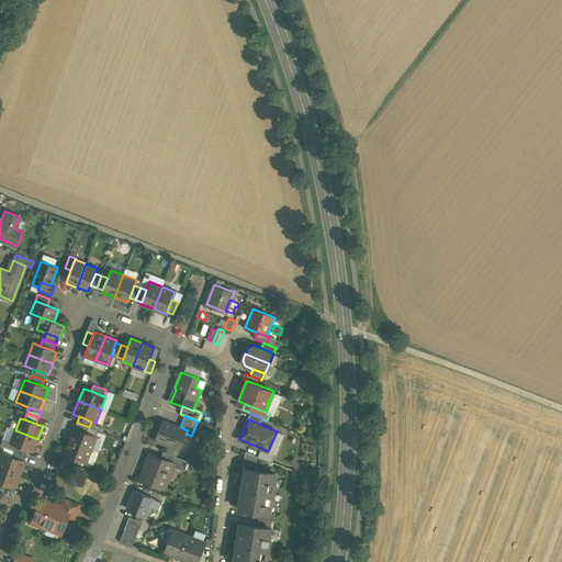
[(180,427),(163,420),(154,441),(179,451),(186,434),(188,430),(180,427)]
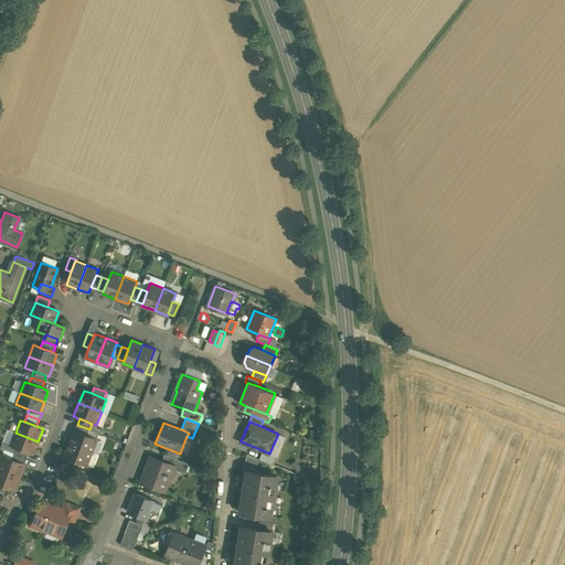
[(89,429),(77,425),(75,430),(87,436),(89,429)]
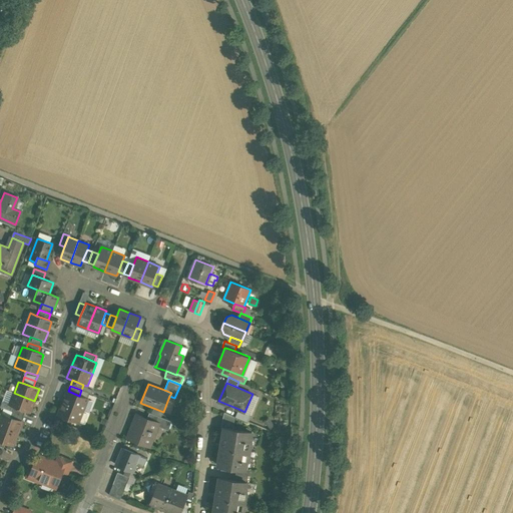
[(14,393),(7,390),(2,402),(10,405),(14,393)]
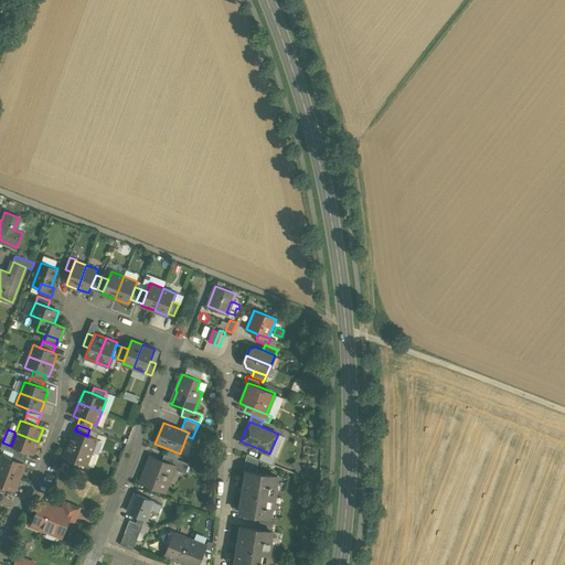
[(75,430),(74,430),(70,444),(92,452),(97,439),(87,436),(75,430)]
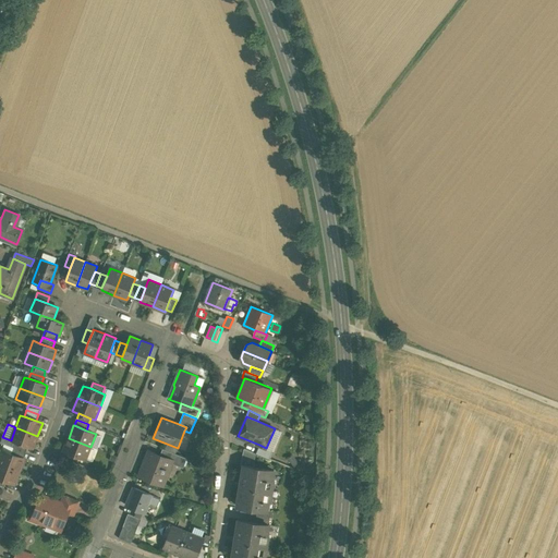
[(37,436),(15,427),(11,440),(27,447),(33,448),(37,436)]
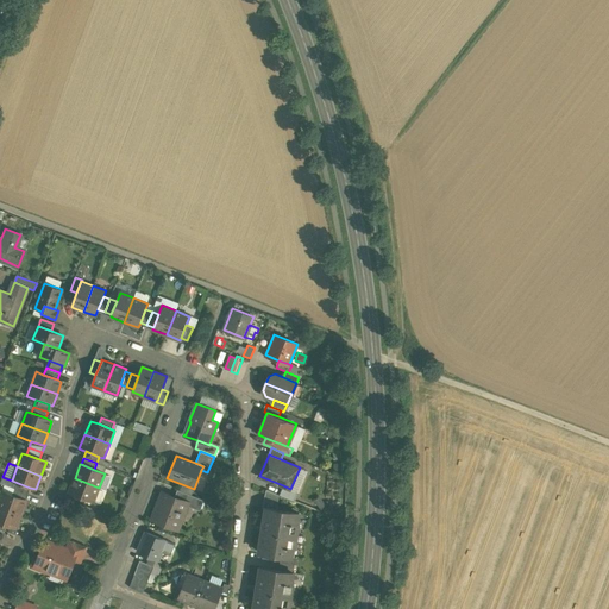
[(12,481),(2,477),(0,483),(14,489),(17,483),(12,481)]
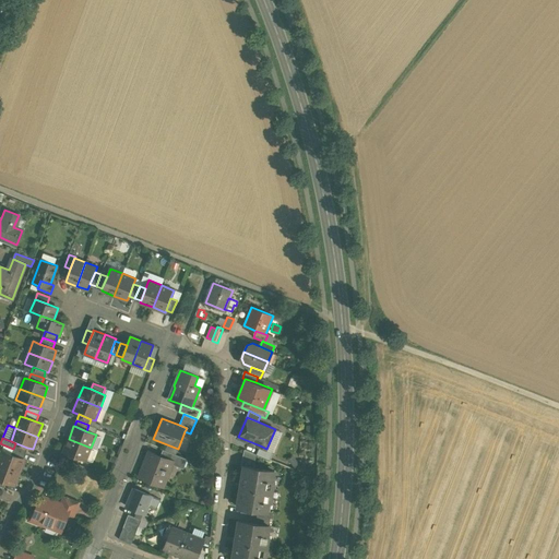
[(91,448),(69,439),(63,452),(66,452),(79,458),(86,461),(91,448)]
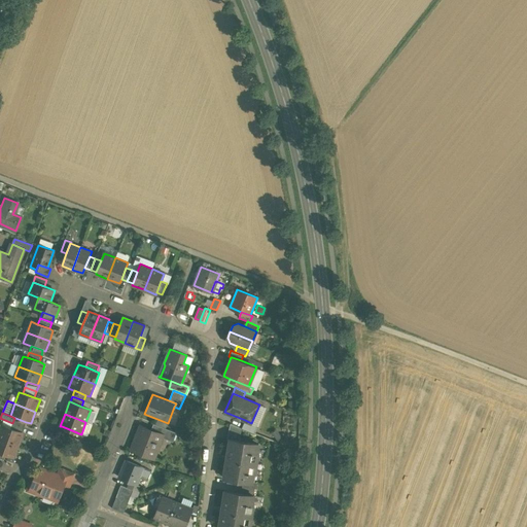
[(26,422),(14,418),(12,423),(24,427),(26,422)]
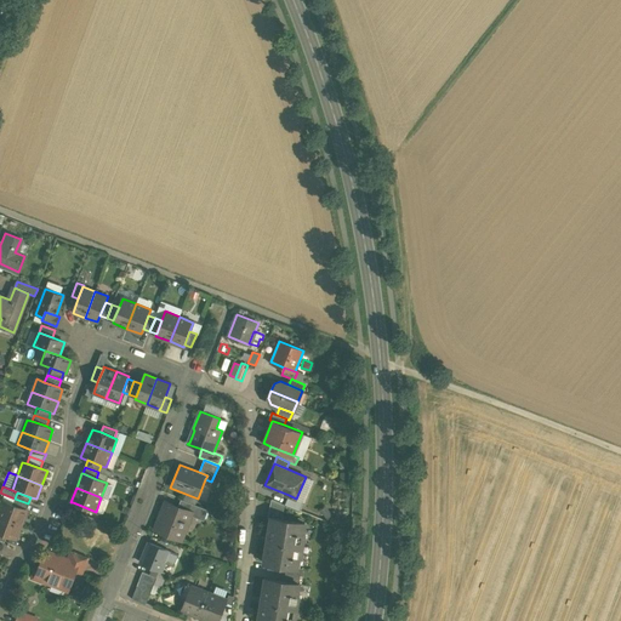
[(296,499),(289,495),(284,505),(300,511),(303,501),(296,499)]
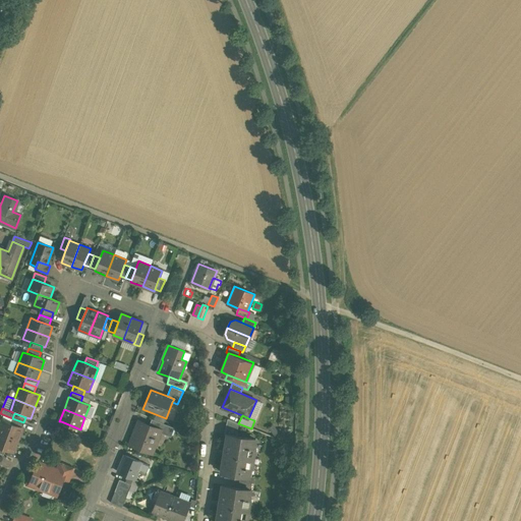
[(23,422),(12,418),(10,424),(21,428),(23,422)]
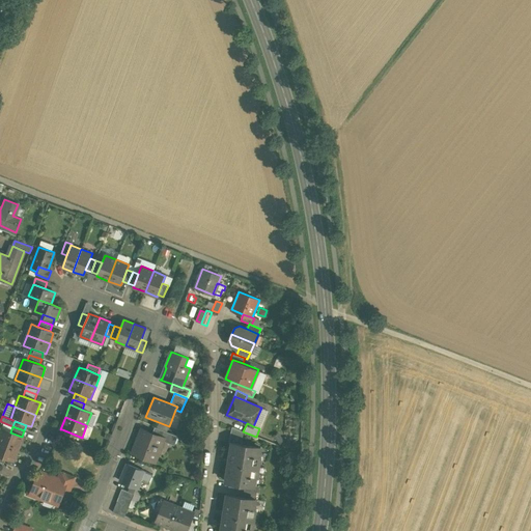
[(177,436),(155,427),(152,434),(165,438),(164,439),(174,443),(177,436)]
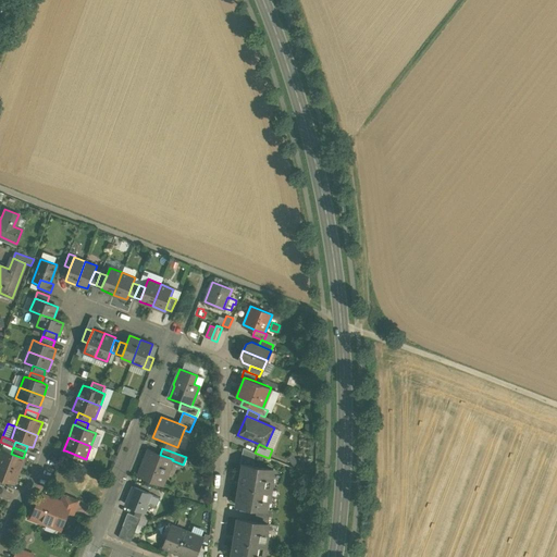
[(255,453),(244,448),(240,465),(244,465),(252,466),(255,453)]
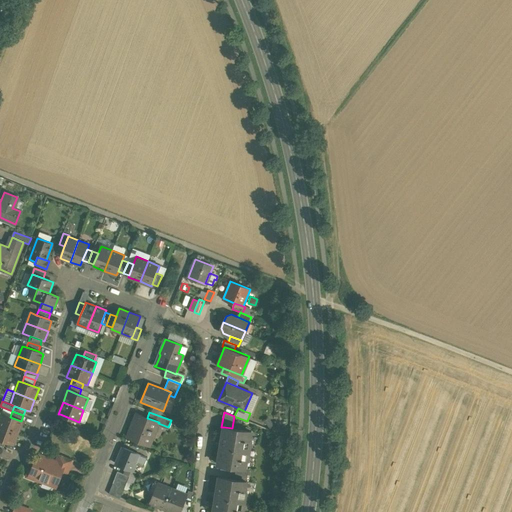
[(10,417),(2,413),(0,418),(0,426),(18,433),(22,421),(21,421),(10,417)]
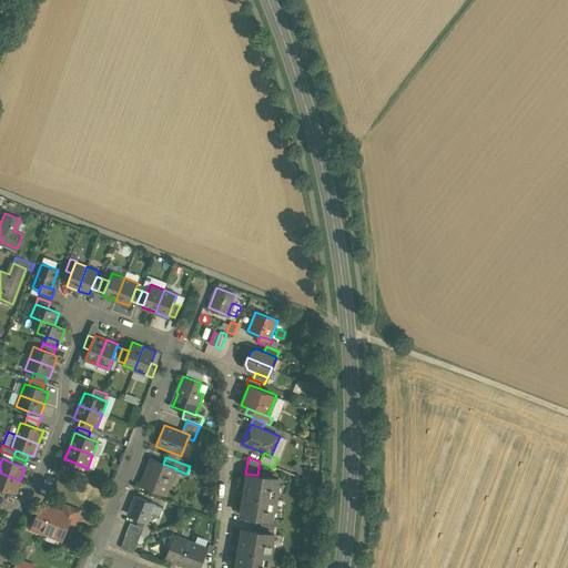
[(163,464),(150,458),(140,484),(163,494),(170,477),(172,478),(175,473),(185,476),(186,474),(175,469),(176,468),(163,464)]
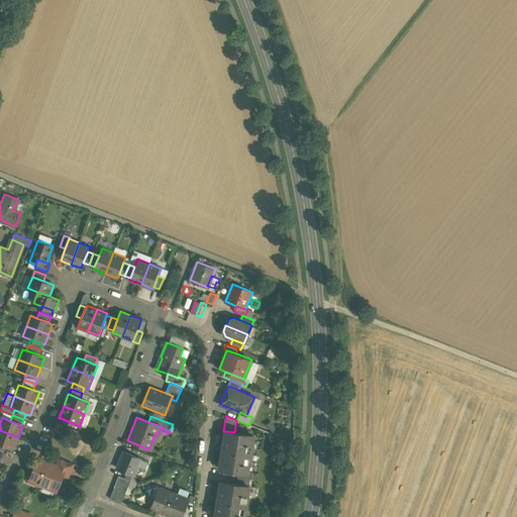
[(73,423),(61,418),(59,424),(70,428),(73,423)]
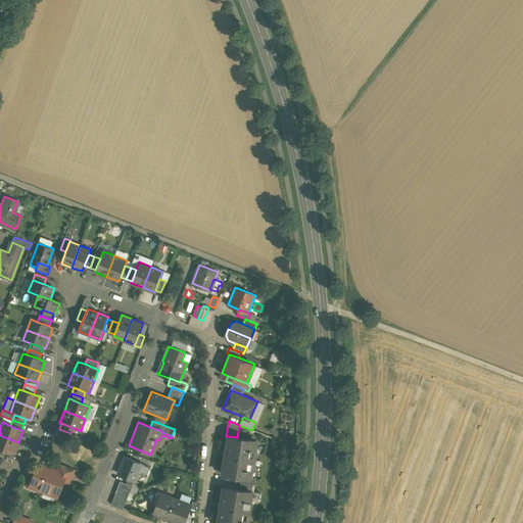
[(18,442),(0,435),(0,448),(6,452),(14,455),(18,442)]
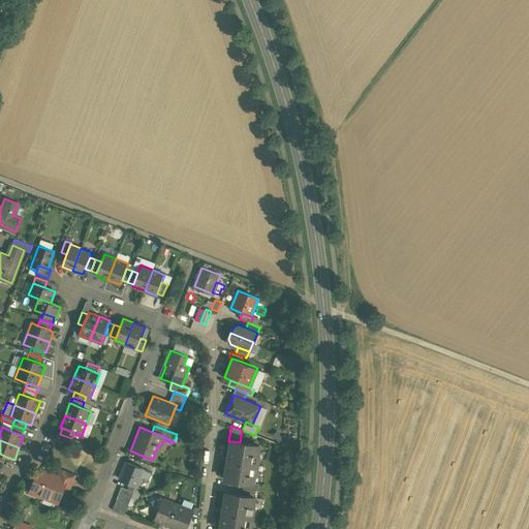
[(240,442),(231,441),(225,479),(244,483),(253,485),(254,484),(255,476),(256,476),(257,475),(258,471),(257,469),(256,469),(257,461),(258,461),(260,460),(260,456),(259,454),(258,454),(260,445),(240,442)]
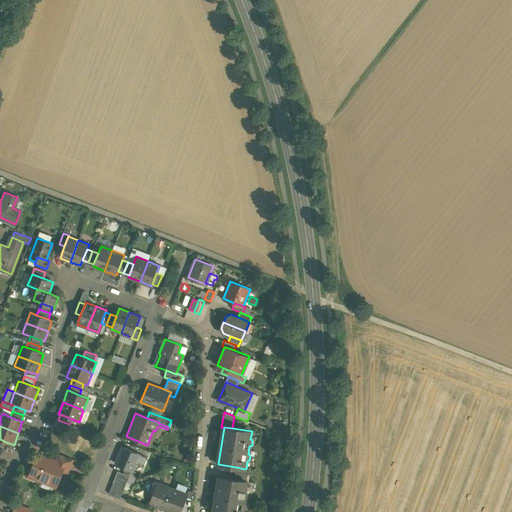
[(139,455),(123,448),(116,464),(126,468),(132,471),(139,455)]
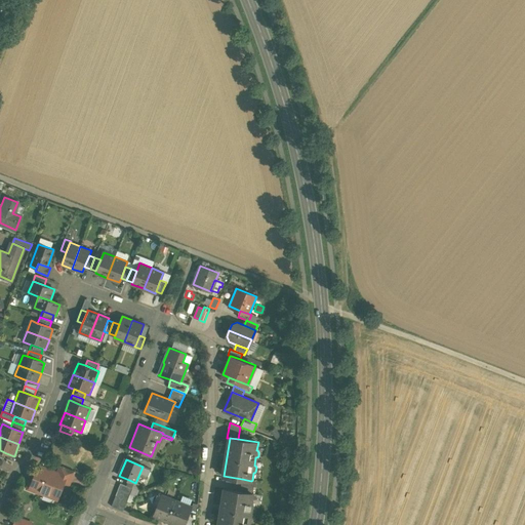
[(58,472),(55,479),(63,482),(70,484),(75,472),(61,466),(58,472)]
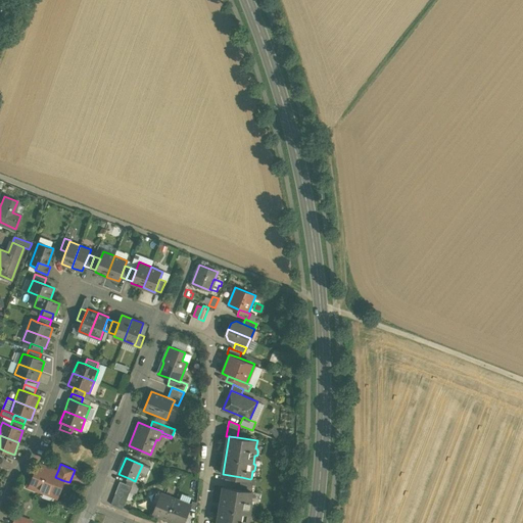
[(51,471),(38,466),(33,480),(32,481),(42,485),(41,488),(56,494),(62,480),(55,477),(58,470),(53,468),(51,471)]
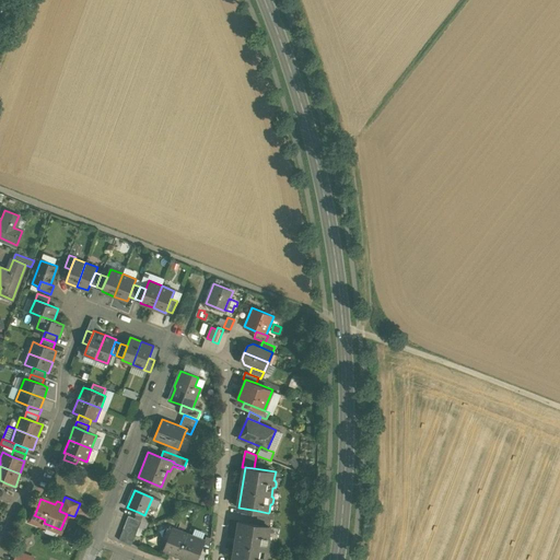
[(268,513),(258,511),(257,524),(270,526),(272,513),(269,512),(268,513)]
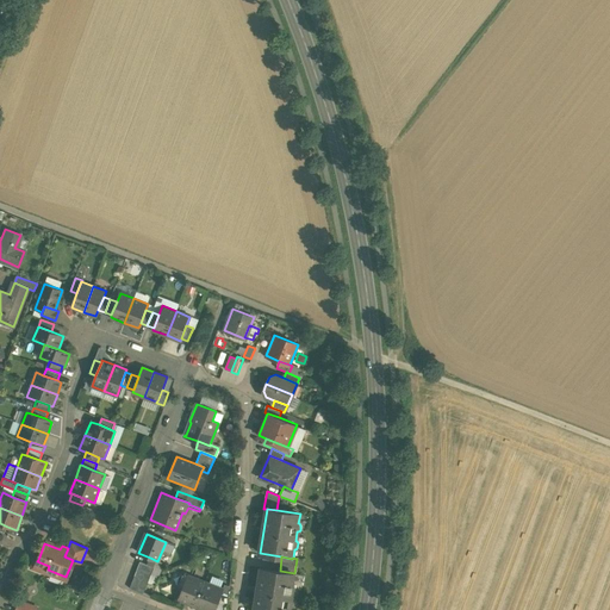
[(157,561),(150,558),(147,565),(154,567),(161,570),(163,564),(157,561)]
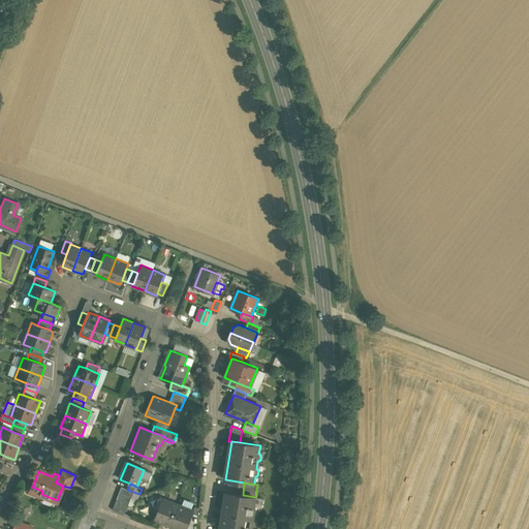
[(42,491),(32,487),(33,486),(29,485),(27,492),(40,498),(41,494),(42,491)]
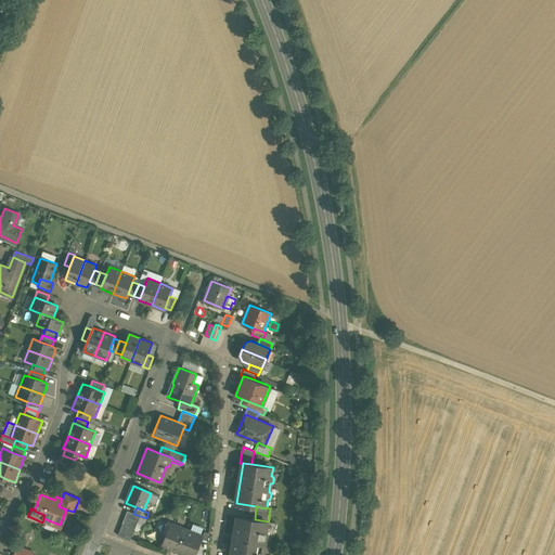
[(133,514),(127,512),(125,517),(138,523),(140,516),(133,514)]
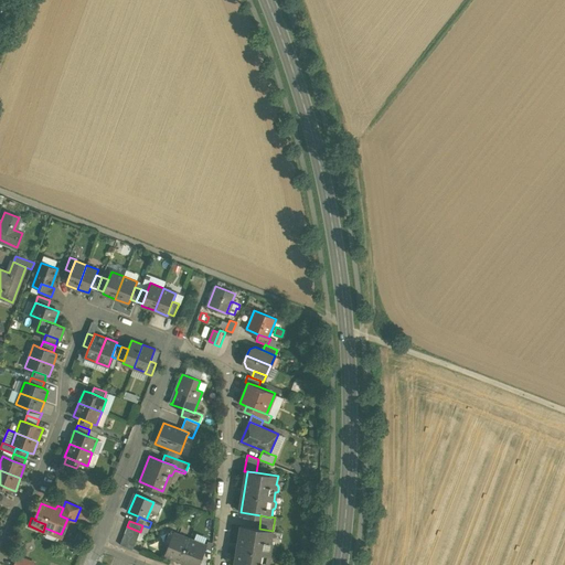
[(149,528),(142,525),(140,532),(139,533),(146,535),(149,528)]
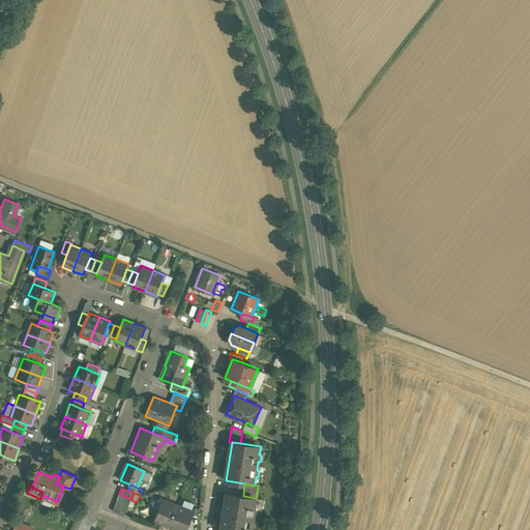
[(243,496),(227,493),(221,529),(249,529),(251,529),(252,529),(253,528),(254,524),(253,522),(252,522),(253,513),(254,513),(256,512),(256,508),(255,506),(254,506),(256,498),(243,496)]
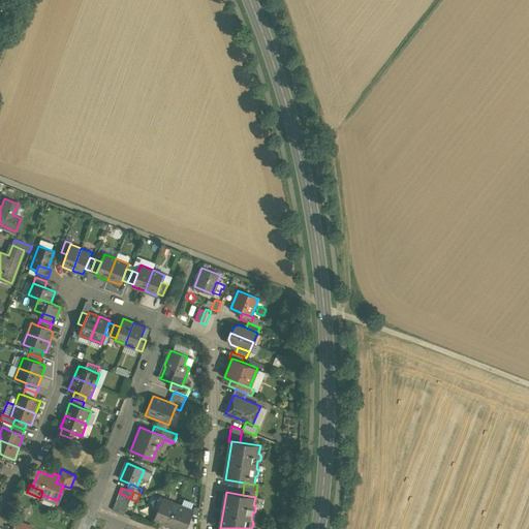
[(131,498),(119,493),(117,499),(129,503),(130,499),(131,498)]
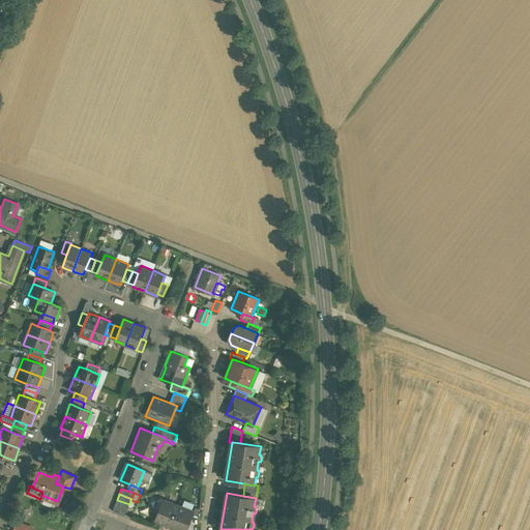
[(164,501),(158,499),(154,509),(159,511),(164,501)]
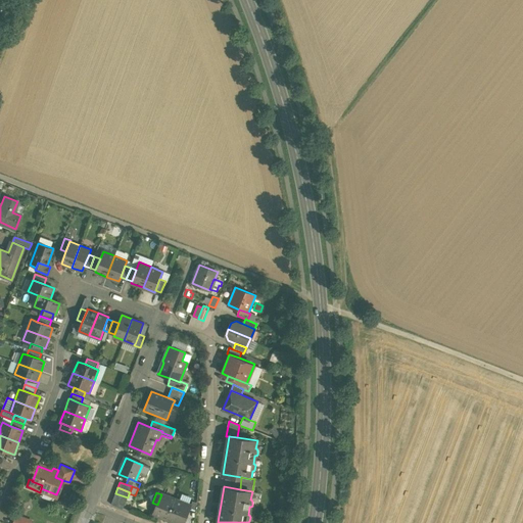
[(128,497),(115,493),(113,498),(126,503),(128,497)]
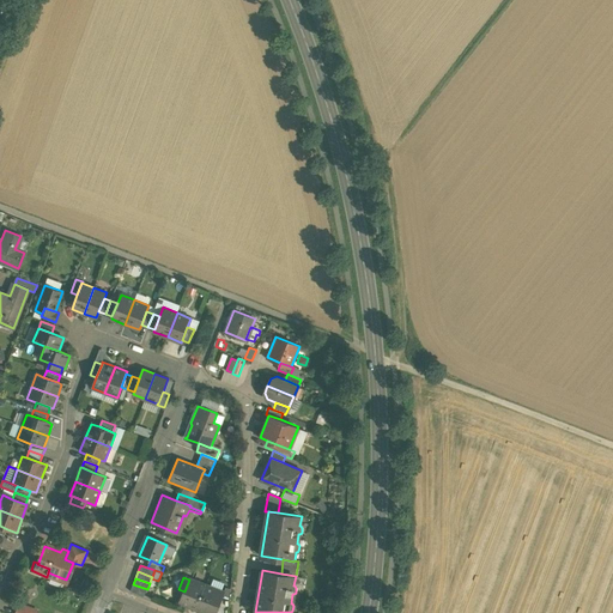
[(206,586),(189,580),(184,592),(181,602),(196,608),(206,586)]
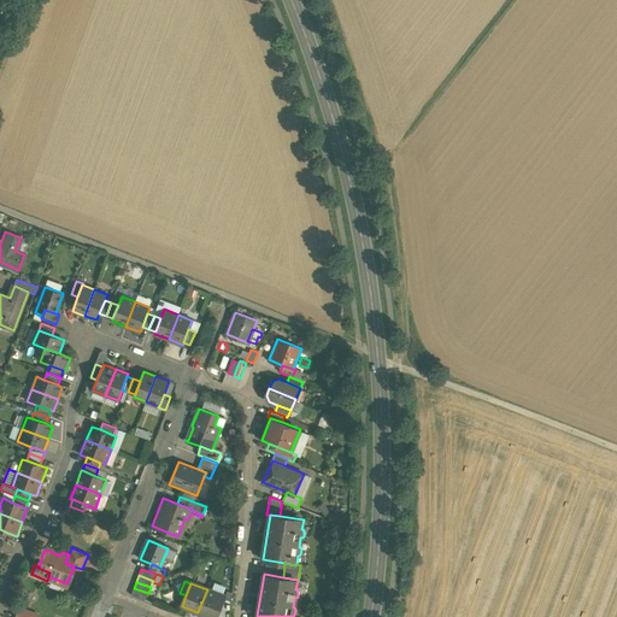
[(148,593),(134,588),(131,595),(145,600),(148,593)]
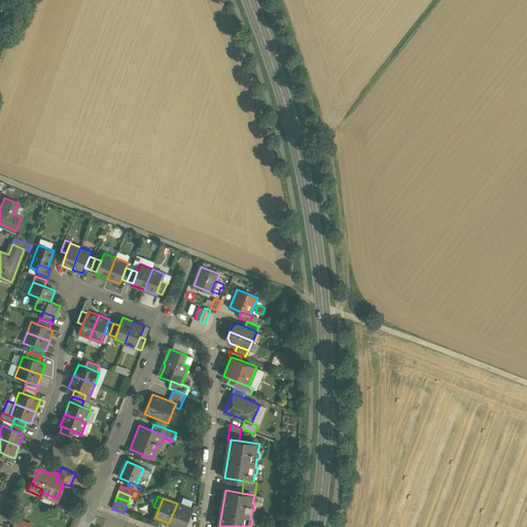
[(183,526),(190,510),(177,503),(169,523),(179,526),(183,526)]
